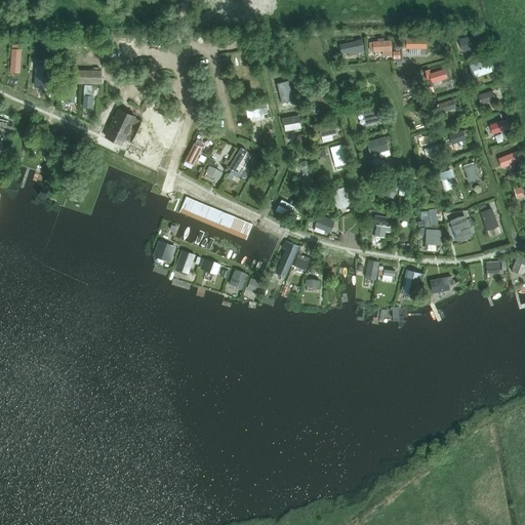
[(482,46),(478,34),(459,39),(462,51),(482,46)]
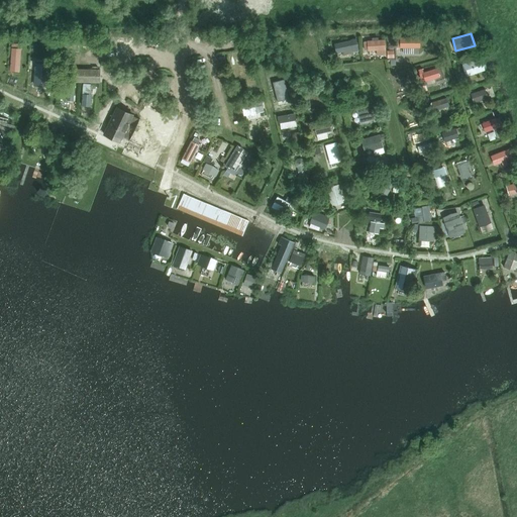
[(313,36),(302,39),(306,56),(318,53),(313,36)]
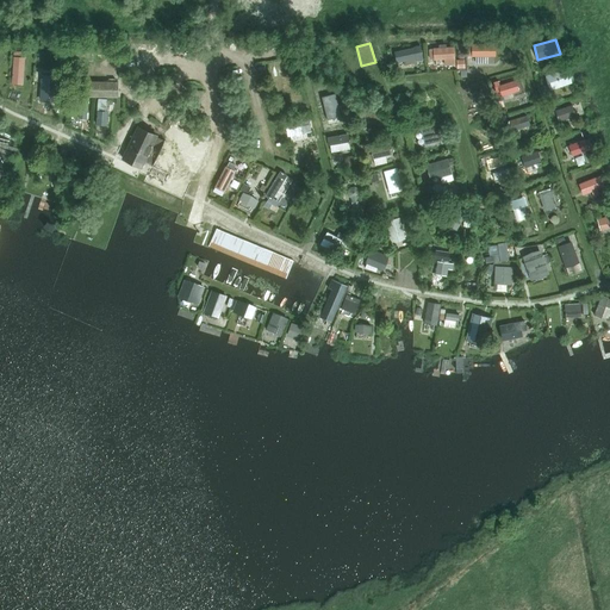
[(495,56),(495,43),(473,43),(473,45),(468,45),(468,54),(473,54),(473,56),(475,56),(475,62),(486,62),(486,56),(495,56)]
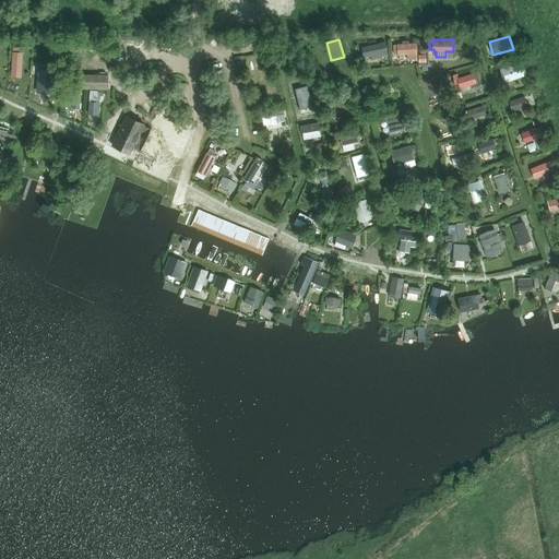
[(382,57),(380,43),(361,47),(363,57),(370,56),(371,59),(382,57)]
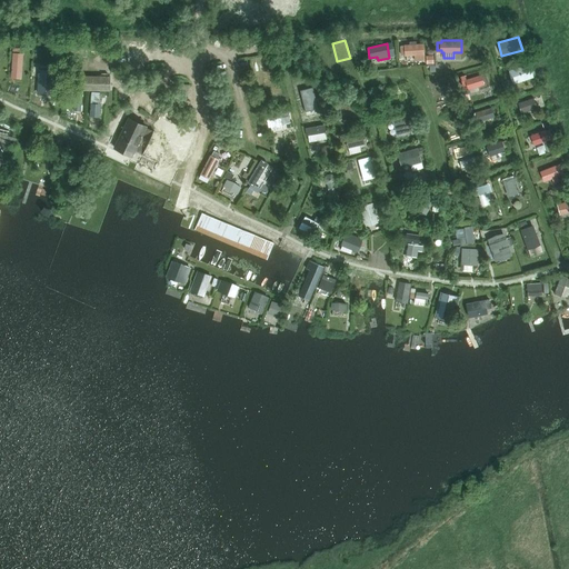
[(423,43),(403,46),(401,46),(401,55),(405,55),(405,56),(425,55),(423,43)]
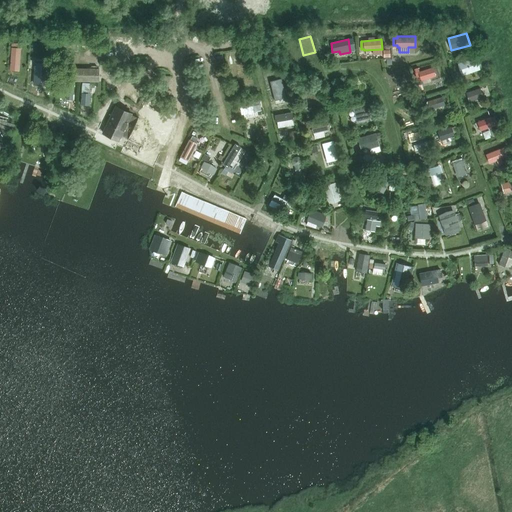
[(20,71),(21,48),(11,48),(11,71),(20,71)]
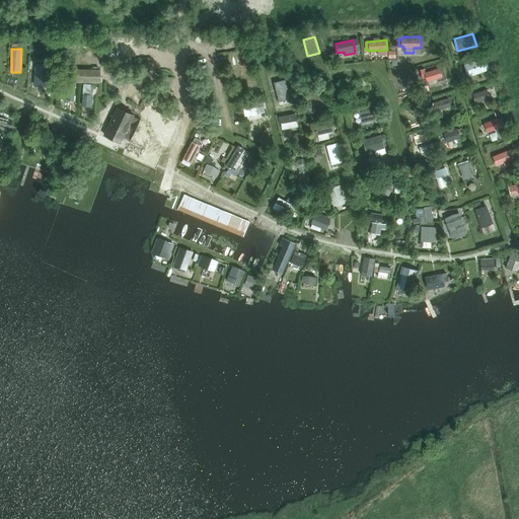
[(468,76),(487,71),(483,58),(463,64),(468,76)]
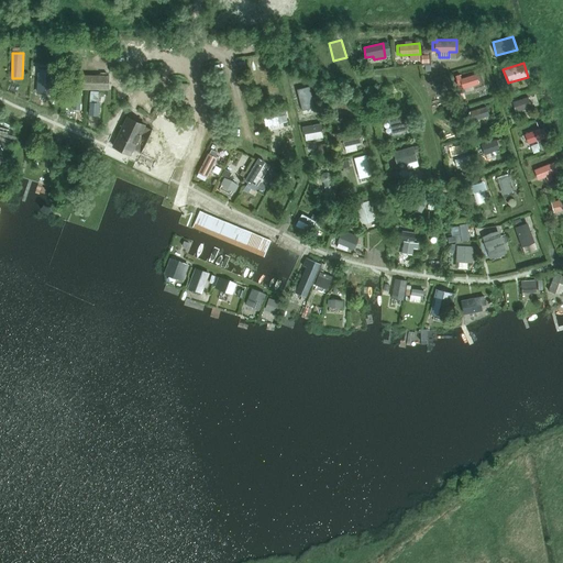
[(478,84),(476,74),(461,78),(460,78),(462,88),(478,84)]
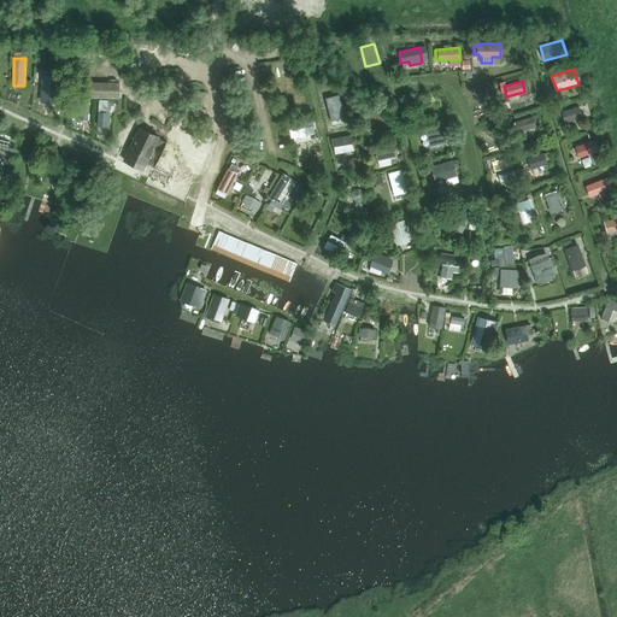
[(37,82),(37,107),(54,107),(54,82),(37,82)]
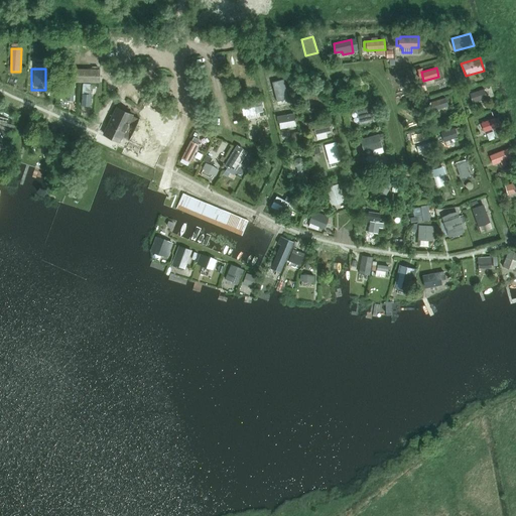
[(99,69),(62,69),(62,81),(99,82),(99,69)]
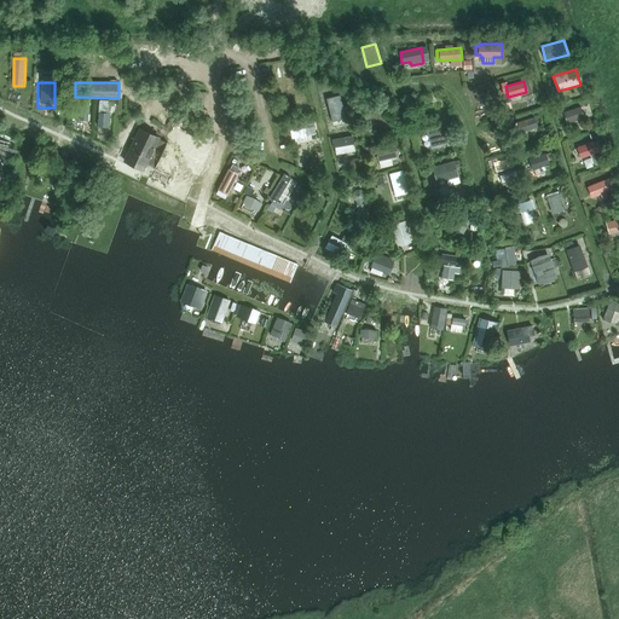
[(138,108),(142,87),(132,86),(129,106),(138,108)]
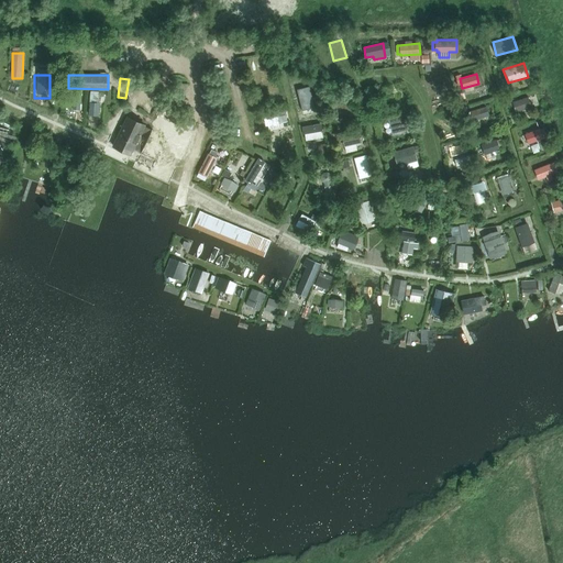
[(450,87),(448,79),(427,85),(429,92),(450,87)]
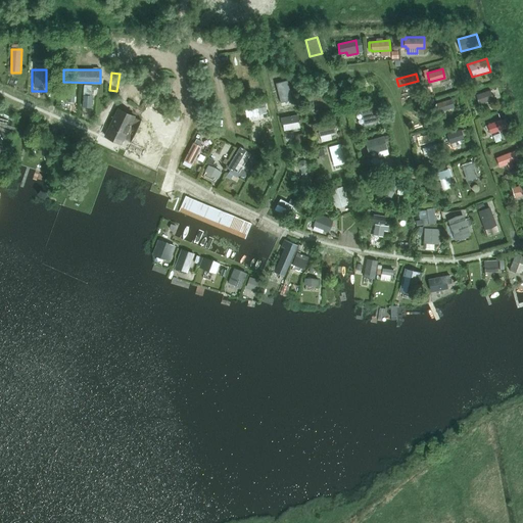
[(291,99),(287,81),(276,84),(281,102),(291,99)]
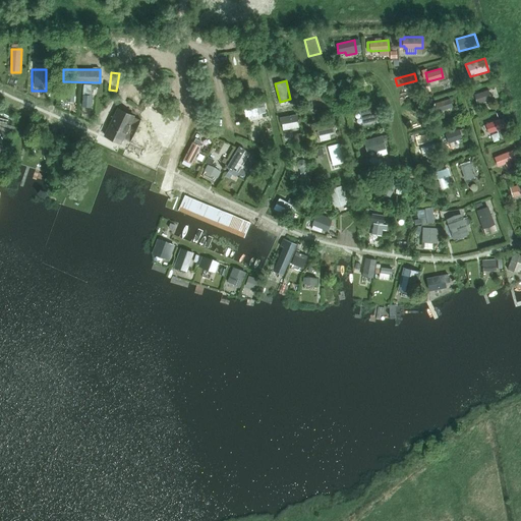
[(75,83),(65,83),(65,90),(68,90),(68,101),(75,101),(75,83)]
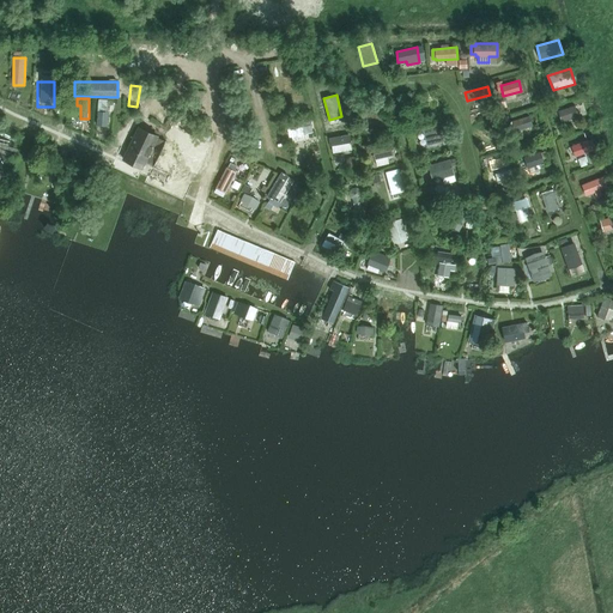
[(420,111),(441,107),(438,98),(419,103),(420,111)]
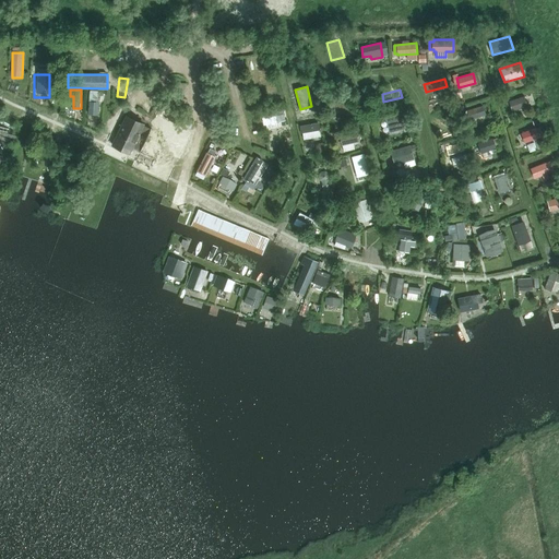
[(512,111),(527,106),(524,96),(509,100),(512,111)]
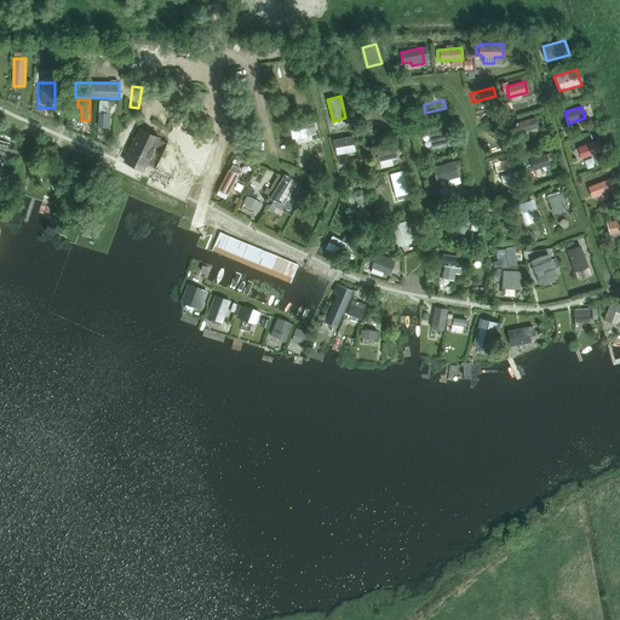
[(390,131),(385,112),(368,115),(371,127),(377,126),(379,133),(390,131)]
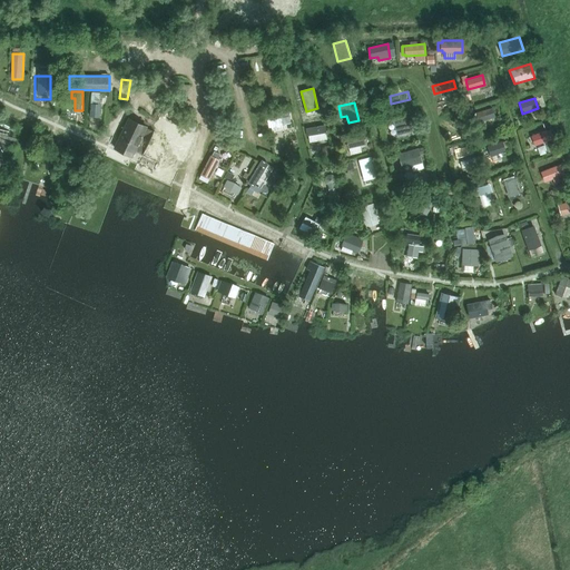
[(100,116),(100,104),(90,104),(90,116),(100,116)]
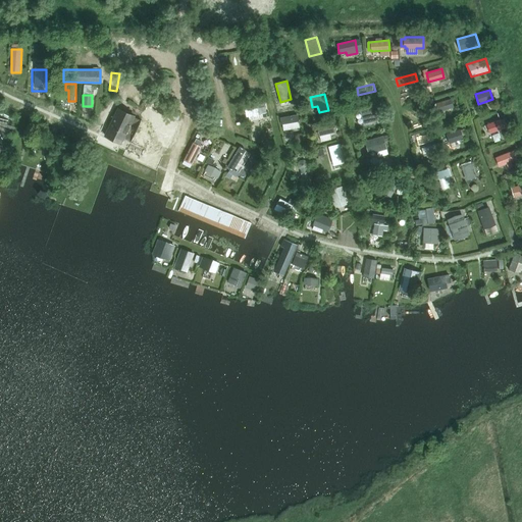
[(438,112),(454,107),(451,98),(435,103),(438,112)]
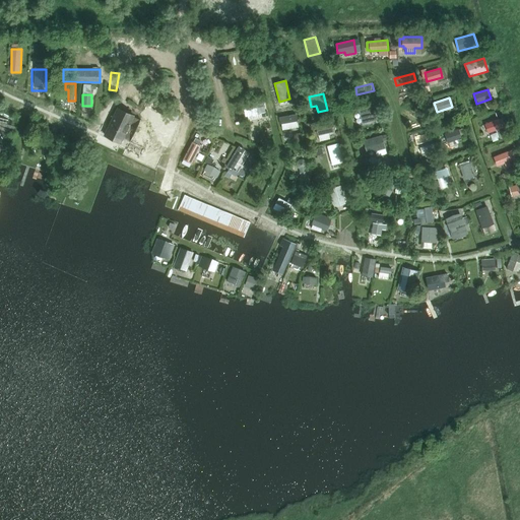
[(263,103),(244,106),(245,114),(260,111),(260,113),(263,112),(262,111),(264,110),(263,103)]
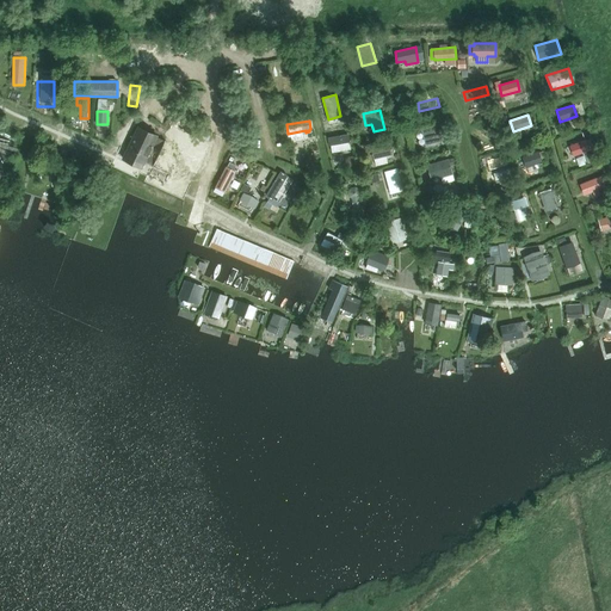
[(166,139),(164,141),(156,137),(156,136),(137,127),(123,159),(142,168),(146,161),(153,164),(152,167),(192,186),(207,159),(166,139)]
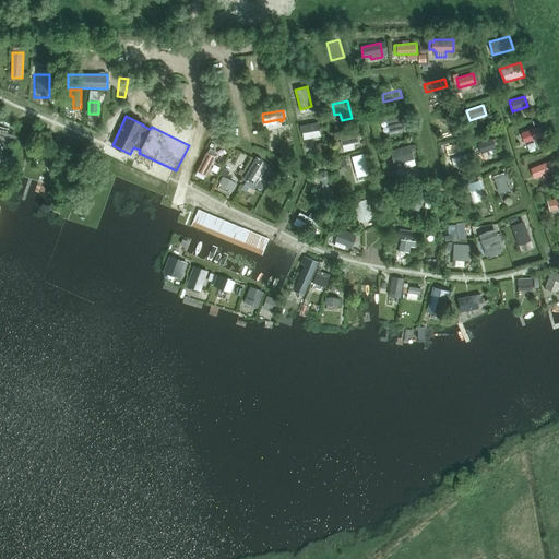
[(405,129),(402,116),(387,119),(389,132),(405,129)]
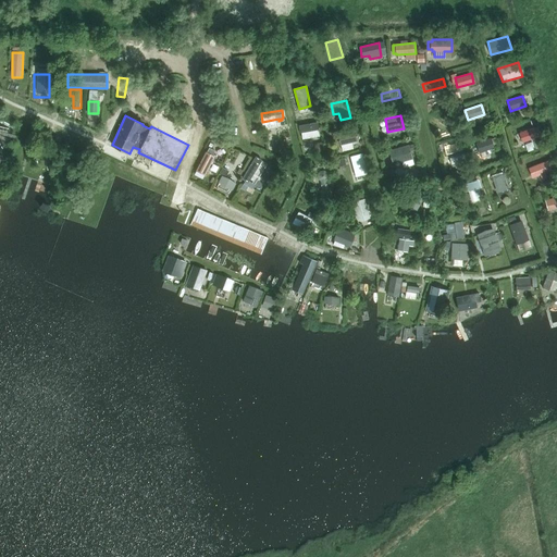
[(299,133),(310,131),(321,128),(320,121),(298,125),(299,133)]
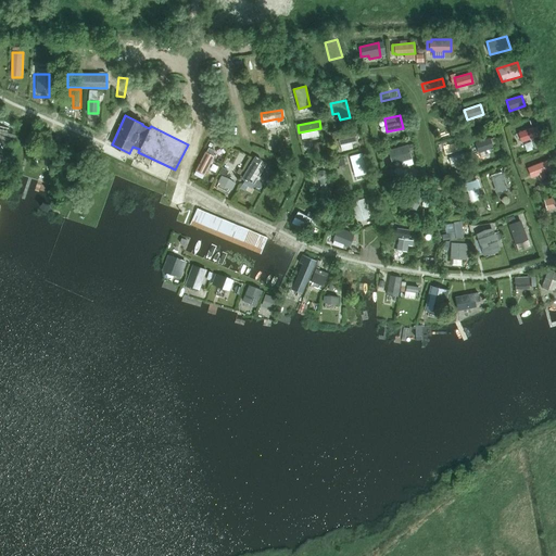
[(522,142),(536,137),(533,127),(518,133),(522,142)]
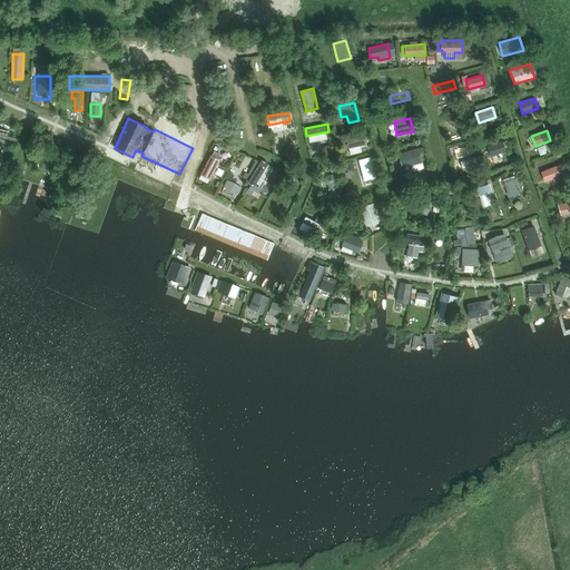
[(346,137),(349,148),(365,144),(363,134),(346,137)]
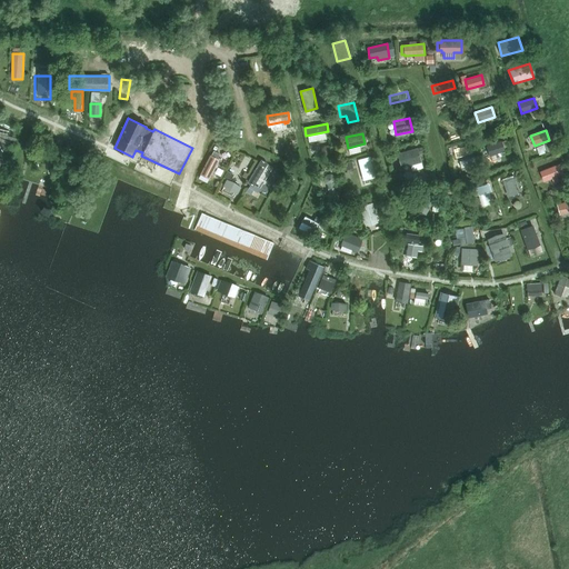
[(502,142),(501,141),(487,146),(490,157),(505,151),(505,150),(508,149),(506,141),(502,142)]
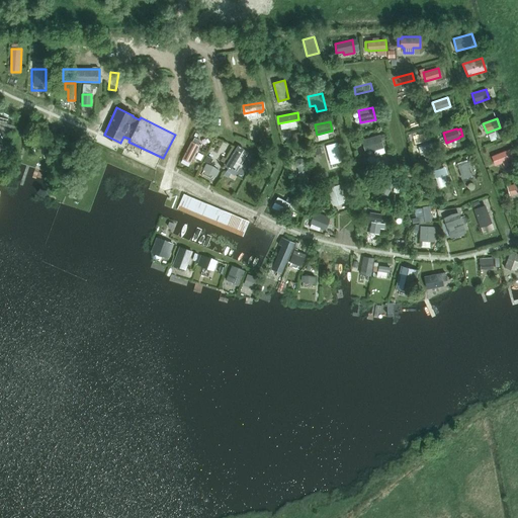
[(383,148),(381,141),(387,139),(385,133),(380,135),(361,140),(365,153),(383,148)]
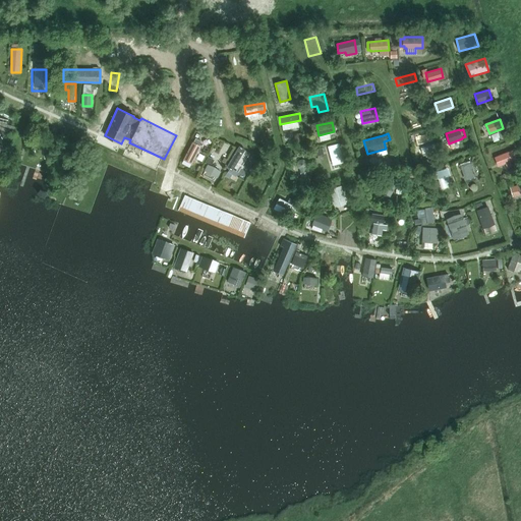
[(52,154),(49,141),(40,145),(43,156),(52,154)]
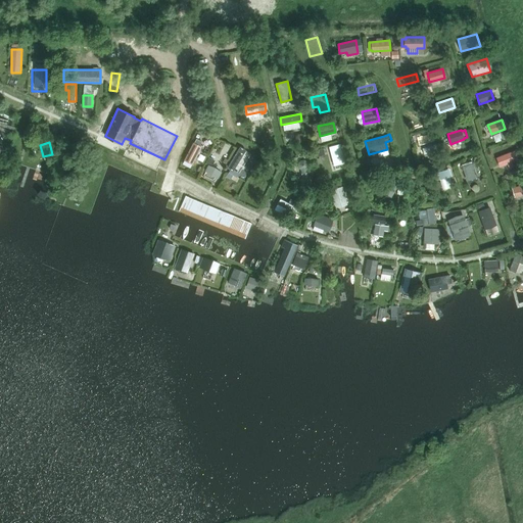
[(184,160),(192,164),(201,147),(199,146),(194,143),(193,143),(184,160)]
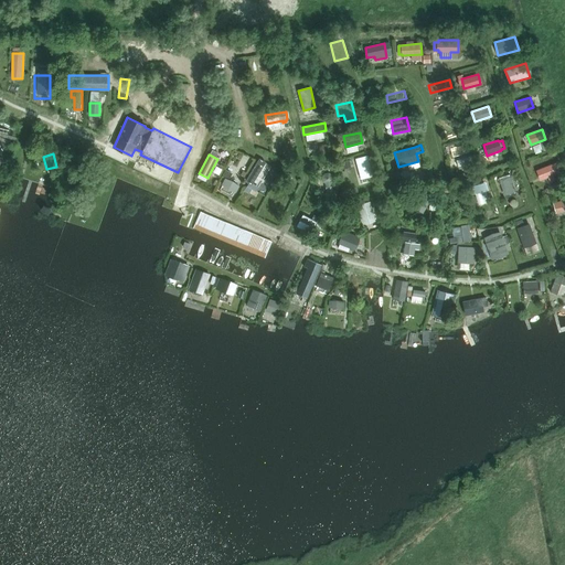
[(355,158),(361,179),(373,176),(368,156),(355,158)]
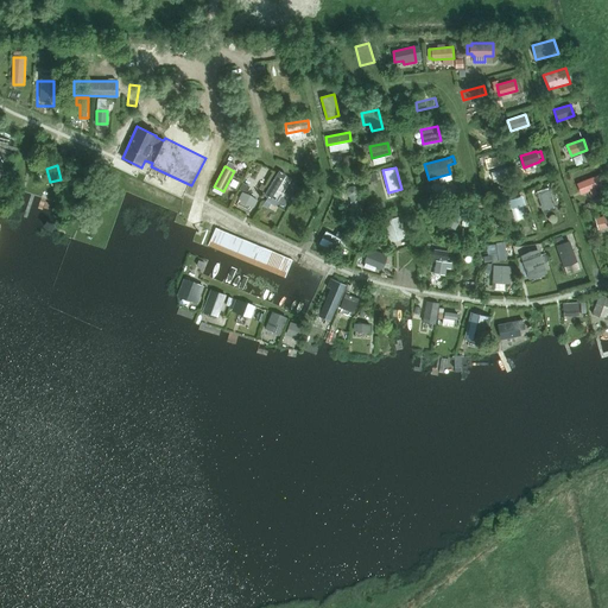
[(507,169),(491,172),(492,179),(508,175),(507,169)]
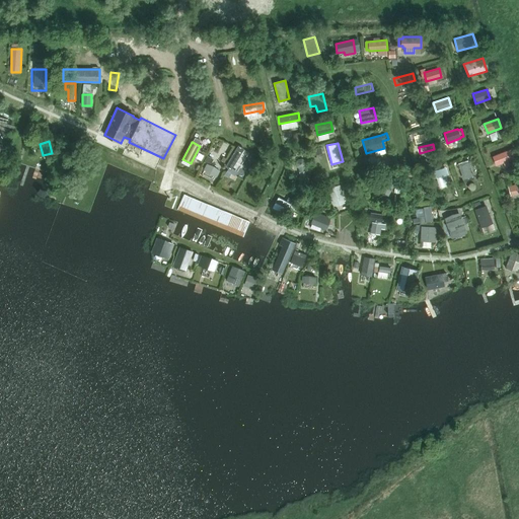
[(243,149),(237,146),(228,162),(234,165),(243,149)]
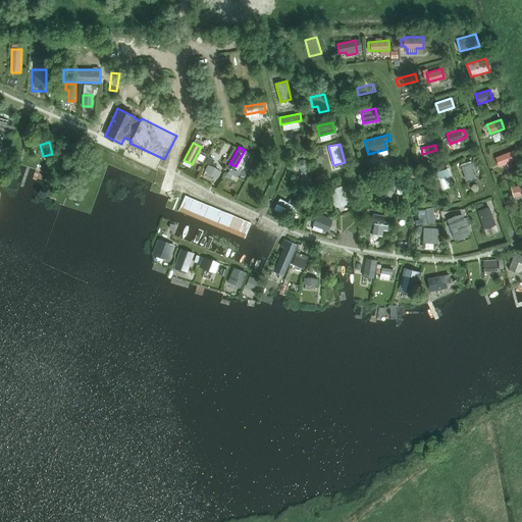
[(63,164),(75,154),(71,150),(59,160),(63,164)]
